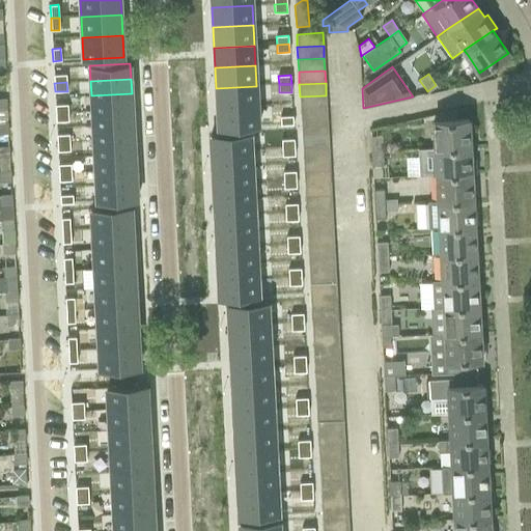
[(256,86),(216,88),(217,108),(257,106),(256,86)]
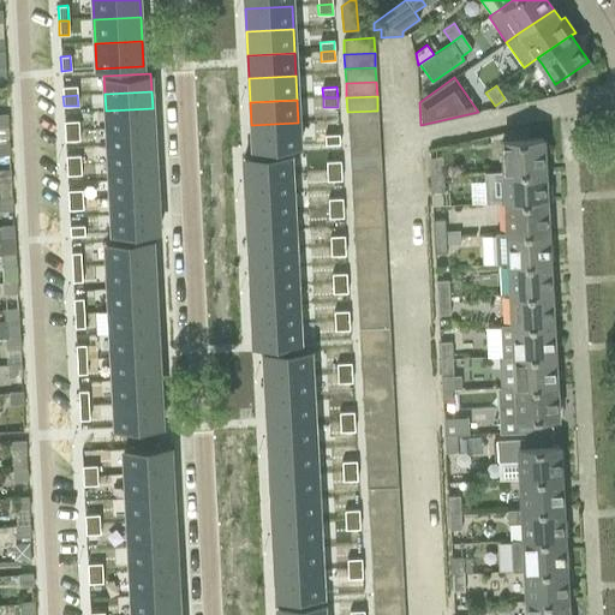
[(324,108),(328,133),(341,132),(339,107),(324,108)]
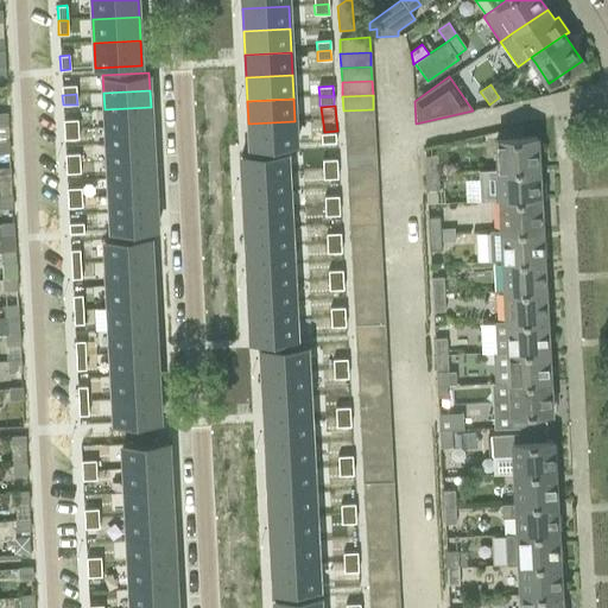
[(151,107),(105,109),(106,127),(152,125),(151,107)]
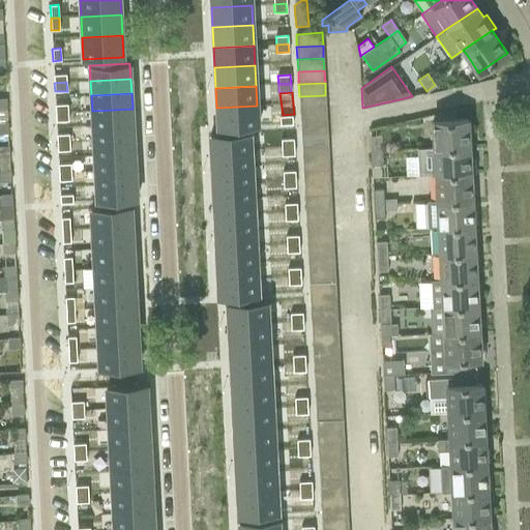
[(299,96),(299,109),(326,108),(325,95),(299,96)]
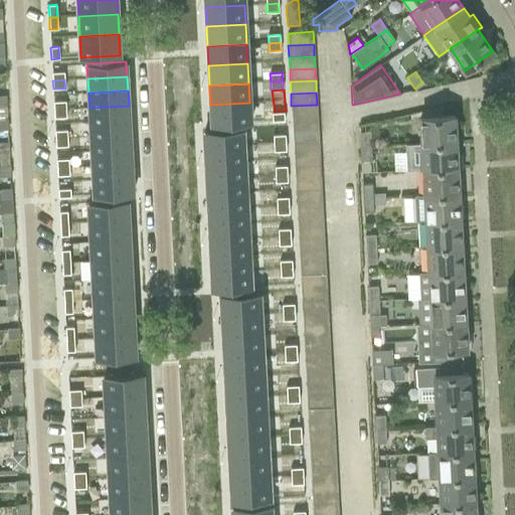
[(65,101),(53,102),(53,110),(65,109),(65,101)]
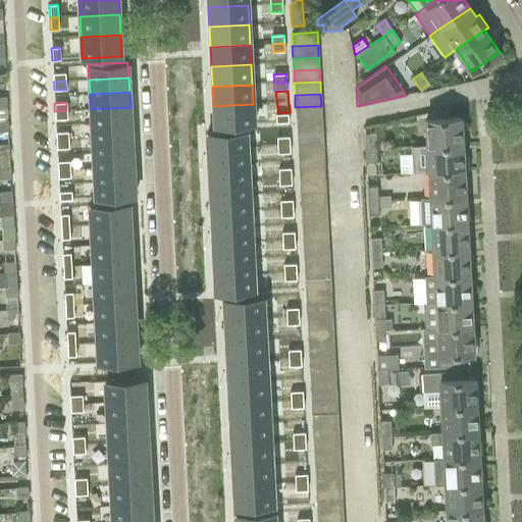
[(253,104),(213,106),(215,126),(254,123),(253,104)]
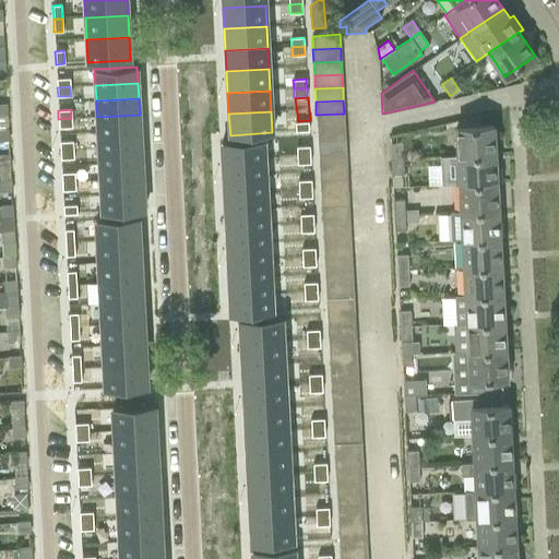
[(316,115),(317,128),(345,127),(344,114),(316,115)]
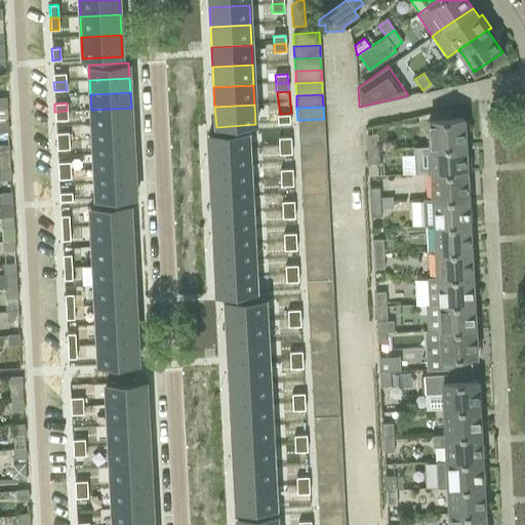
[(131,108),(91,110),(91,124),(131,122),(131,108)]
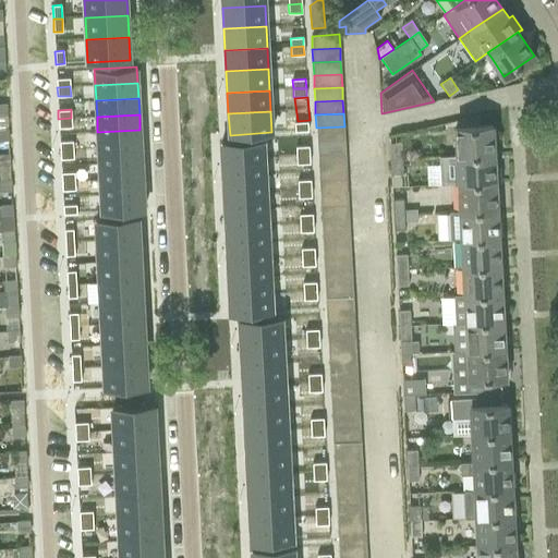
[(71,118),(58,119),(59,128),(72,126),(71,118)]
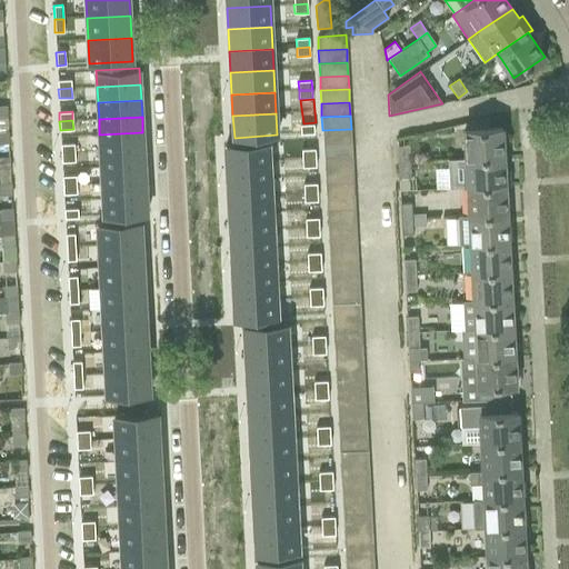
[(313,125),(300,125),(301,133),(315,133),(313,125)]
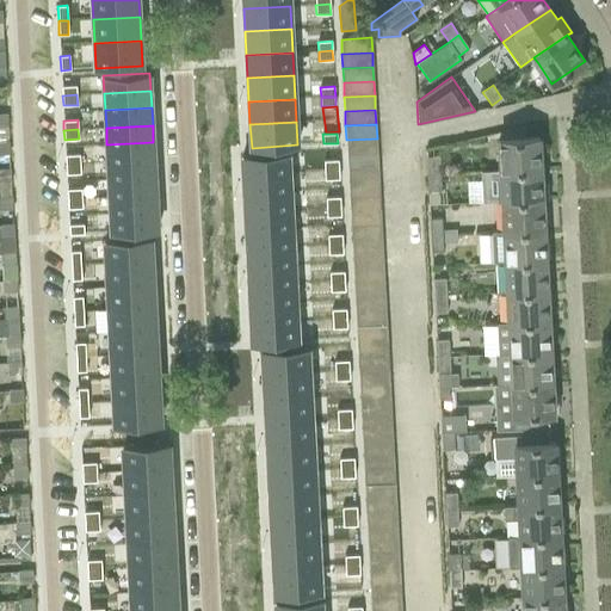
[(499,140),(500,171),(541,168),(539,137),(499,140)]
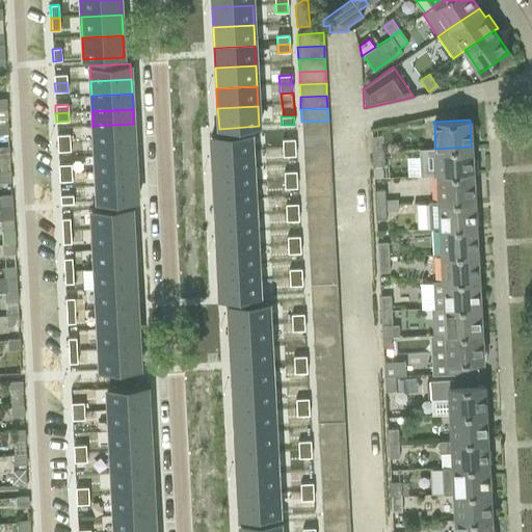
[(301,122),(302,134),(328,133),(328,121),(301,122)]
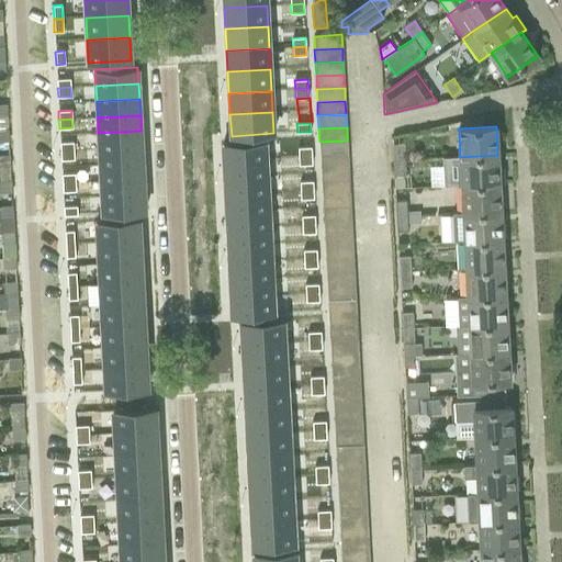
[(9,130),(0,130),(0,143),(9,143),(9,130)]
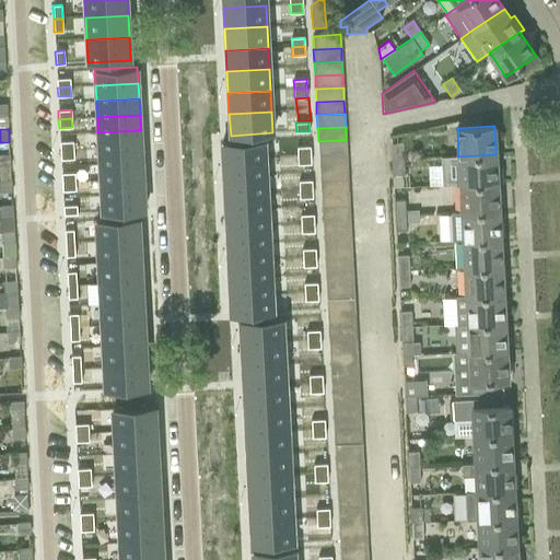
[(140,130),(97,132),(98,149),(141,147),(140,130)]
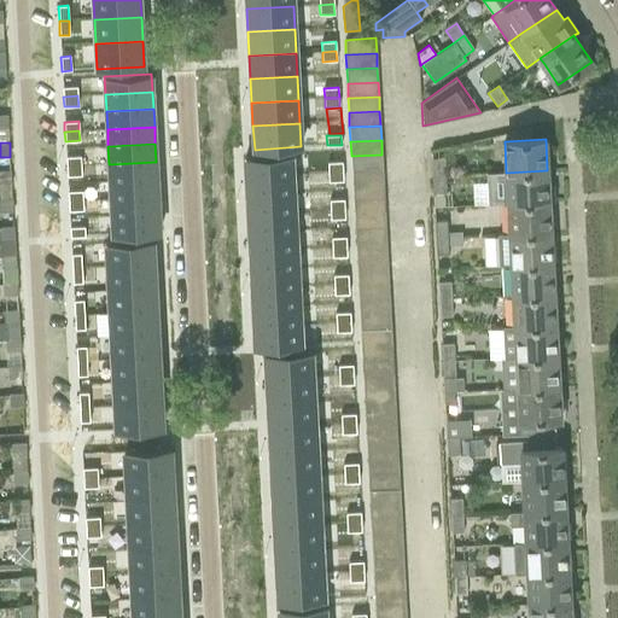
[(292,155),(245,157),(246,176),(293,173),(292,155)]
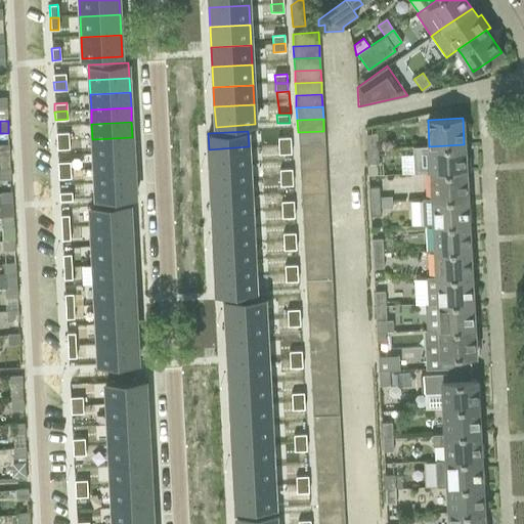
[(298,132),(298,144),(324,143),(323,131),(298,132)]
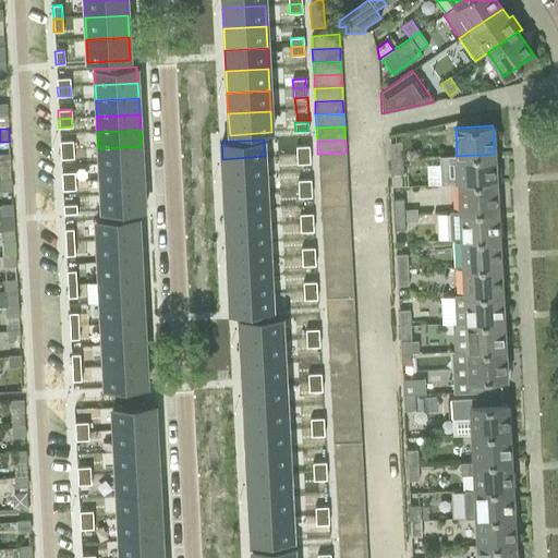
[(73,141),(60,142),(60,150),(73,149),(73,141)]
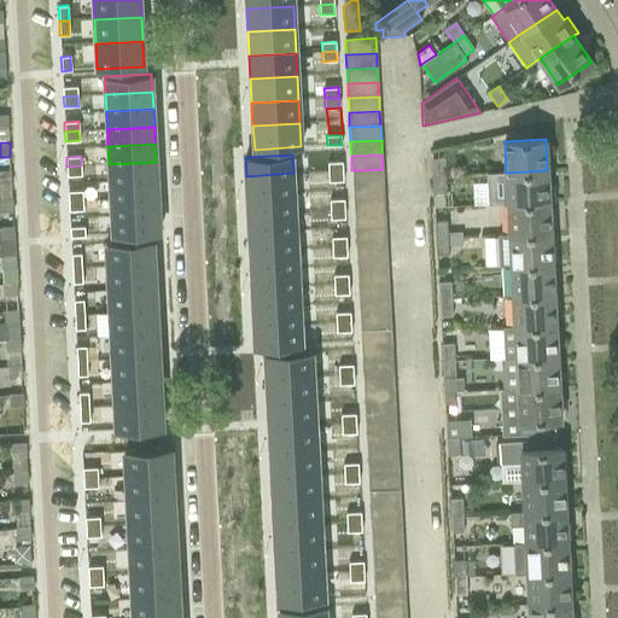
[(431,158),(432,176),(444,176),(443,158),(431,158)]
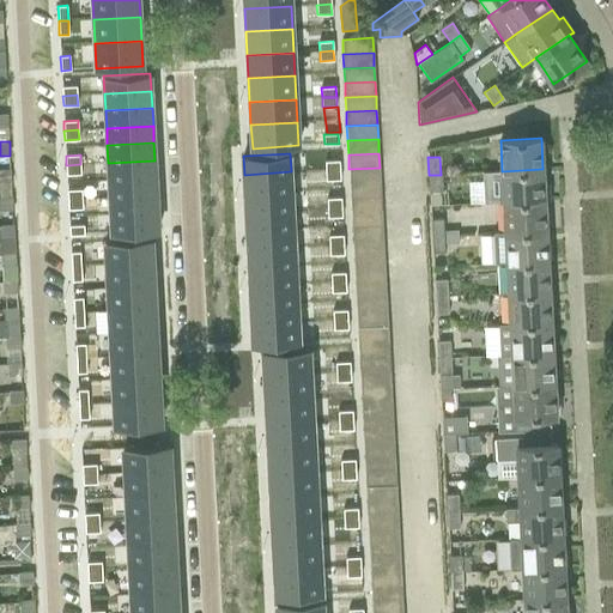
[(155,161),(108,163),(109,181),(156,178),(155,161)]
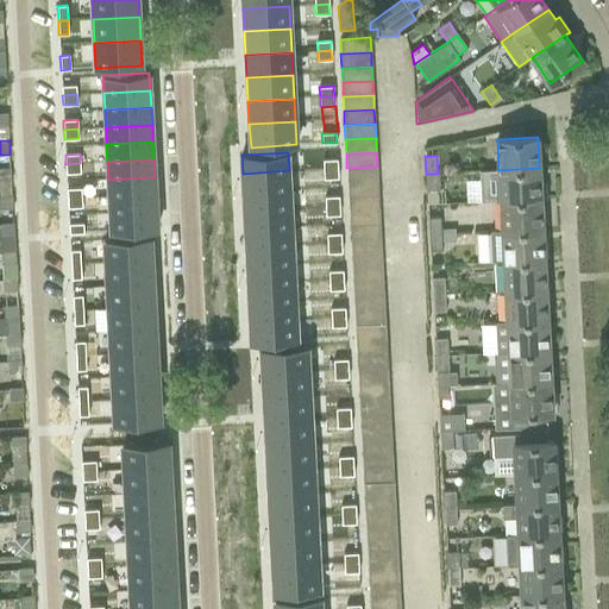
[(80,163),(66,164),(66,174),(80,173),(80,163)]
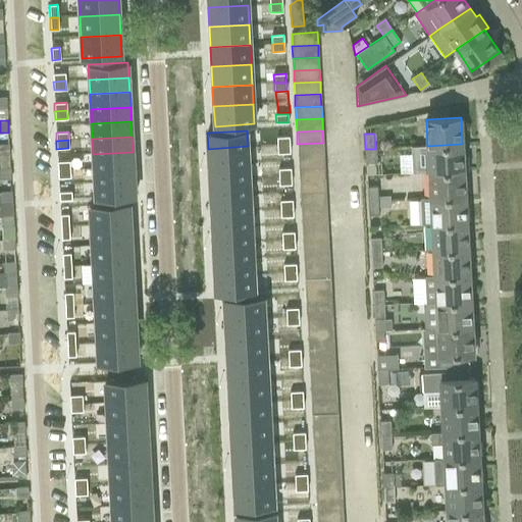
[(297,144),(298,156),(323,155),(323,143),(297,144)]
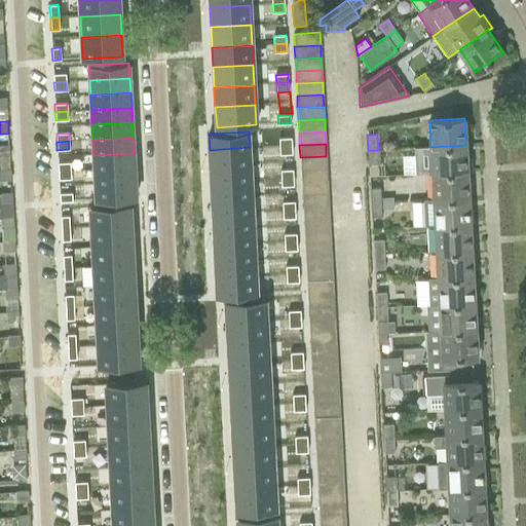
[(9,145),(0,145),(0,157),(10,157),(9,145)]
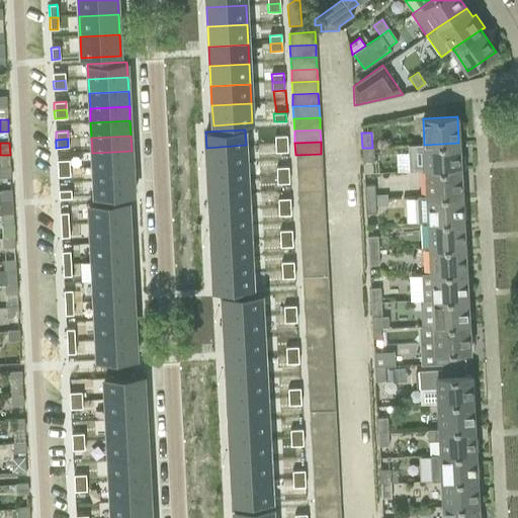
[(287,143),(275,144),(275,153),(287,152),(287,143)]
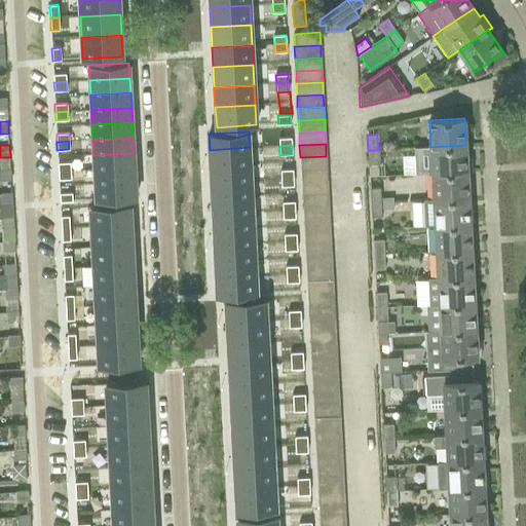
[(414,175),(431,174),(466,172),(465,145),(430,147),(413,148),(414,175)]
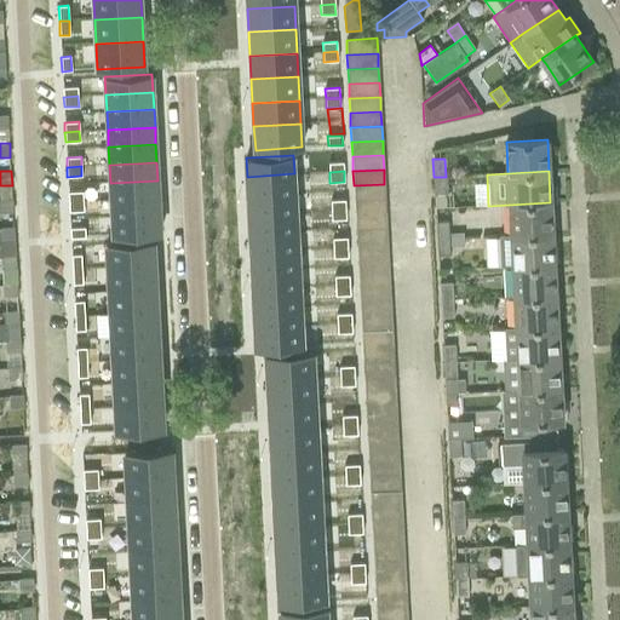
[(294,173),(247,177),(247,195),(294,193),(294,173)]
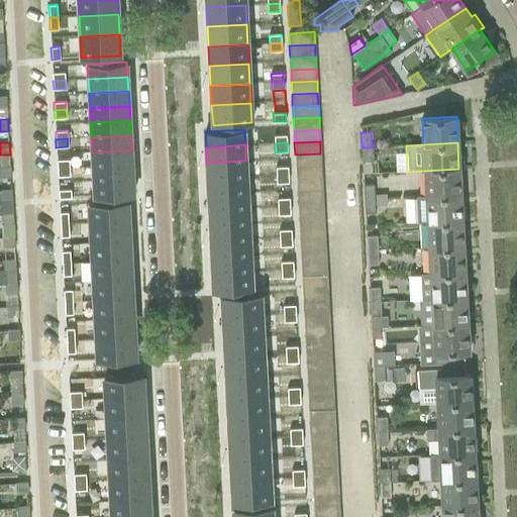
[(372,147),(362,147),(363,162),(373,161),(372,147)]
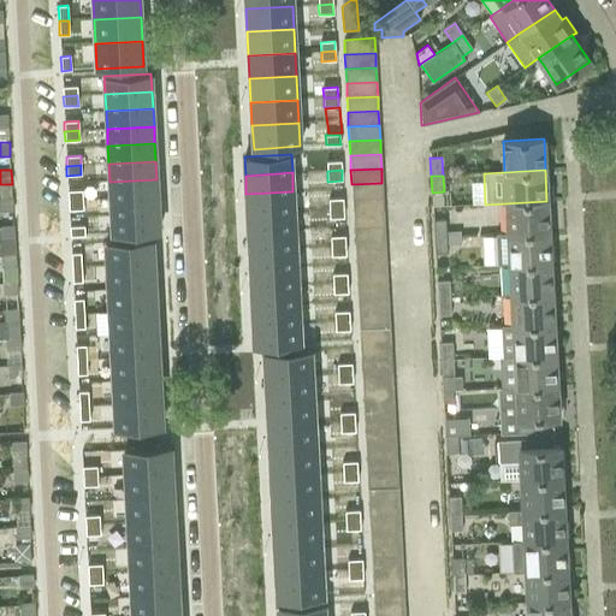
[(157,179),(110,182),(111,199),(158,196),(157,179)]
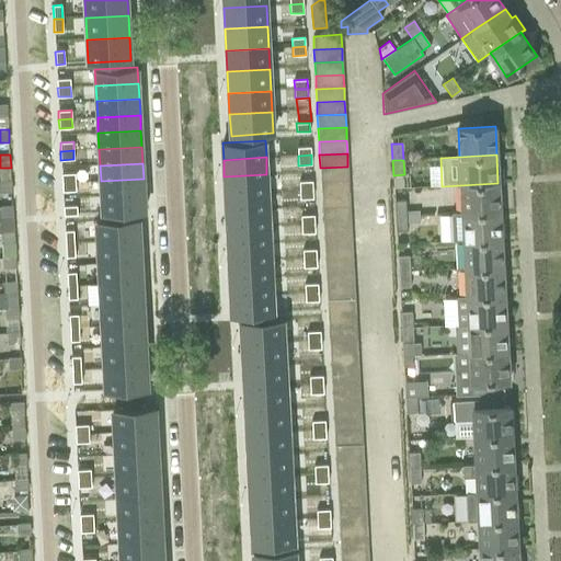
[(320,168),(321,182),(348,180),(347,167),(320,168)]
